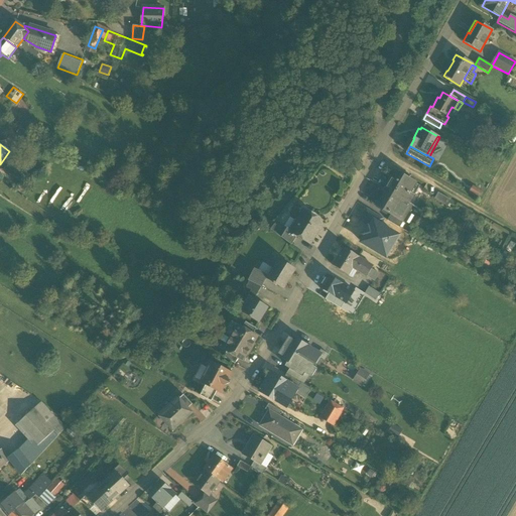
[(395,172),(385,189),(409,204),(413,207),(424,188),(409,180),(409,179),(403,175),(403,176),(395,172)]
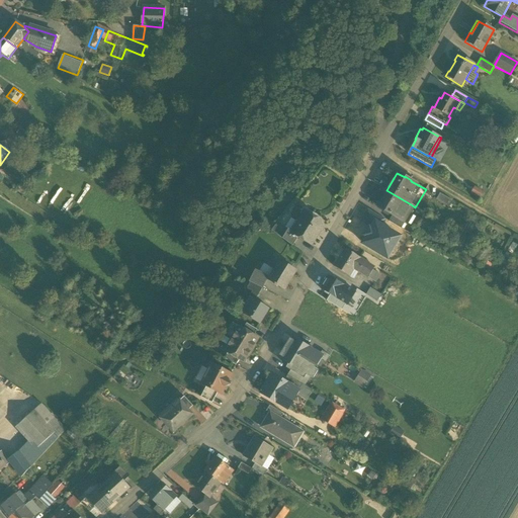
[(473,186),(470,193),(480,198),(484,192),(473,186)]
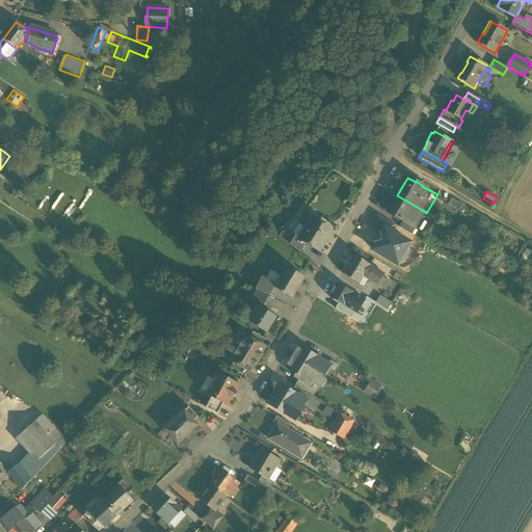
[(411,227),(413,227),(418,218),(422,210),(397,195),(387,212),(403,221),(411,227)]
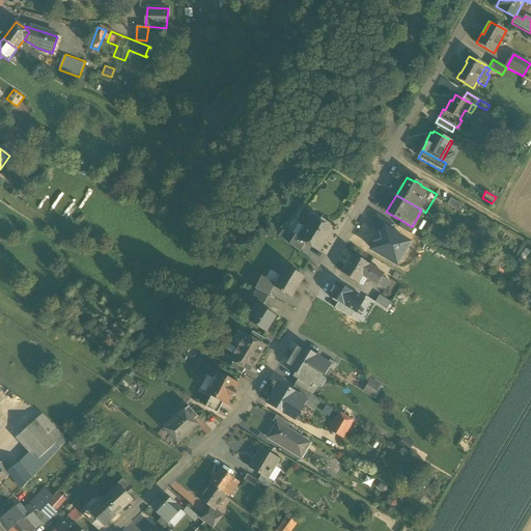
[(447,205),(460,213),(464,206),(450,199),(447,205)]
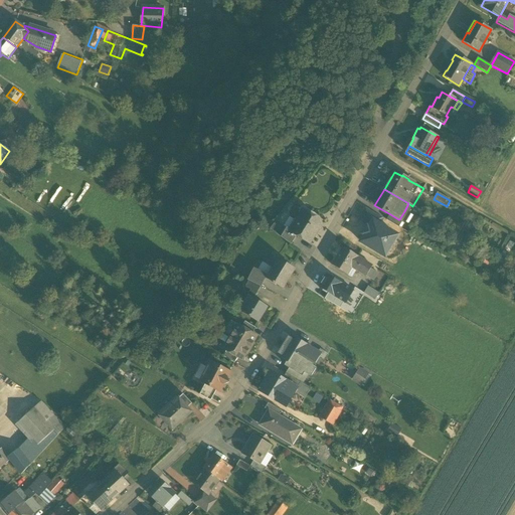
[(366,208),(360,219),(370,225),(373,221),(378,224),(382,217),(366,208)]
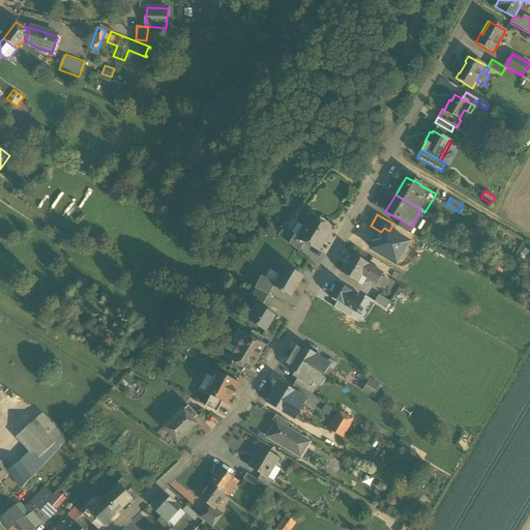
[(305,242),(319,251),(323,242),(322,239),(328,230),(327,226),(312,216),(304,228),(299,237),(297,240),(304,244),(305,242)]
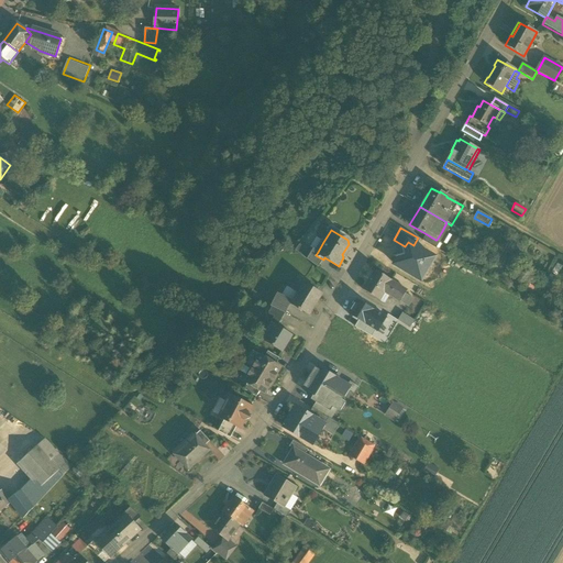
[(451,236),(442,231),(437,240),(440,242),(446,245),(451,236)]
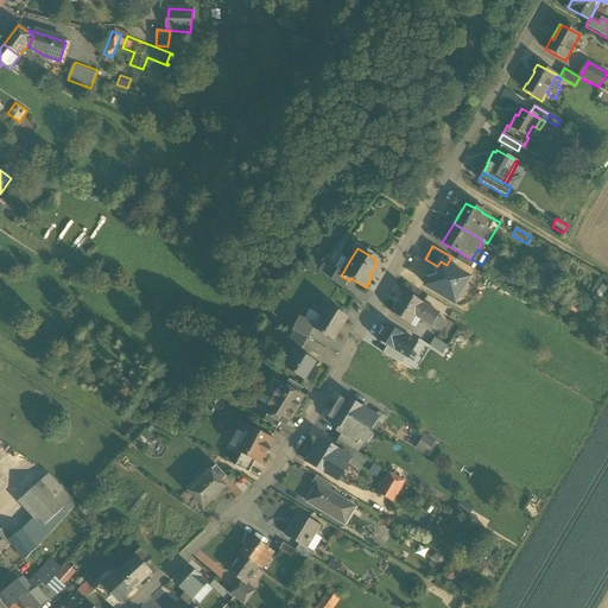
[(456,260),(470,268),(475,261),(472,259),(470,259),(461,253),(456,260)]
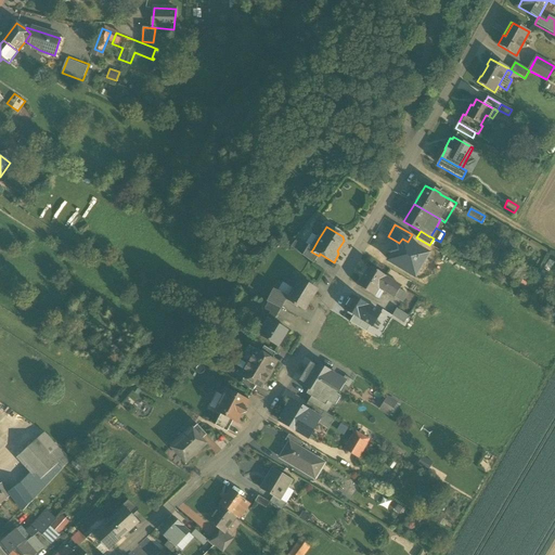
[(311,233),(306,244),(308,246),(309,245),(313,248),(319,239),(311,233)]
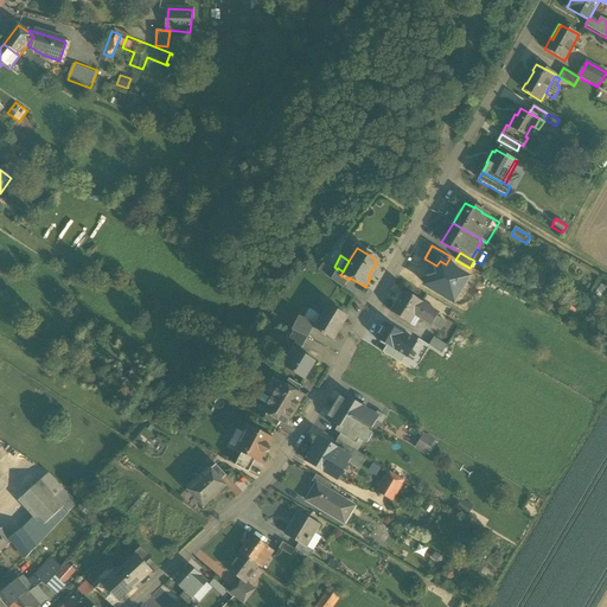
[(429,276),(425,285),(448,299),(455,287),(461,289),(468,278),(446,264),(440,261),(436,266),(434,269),(433,268),(428,275),(429,276)]
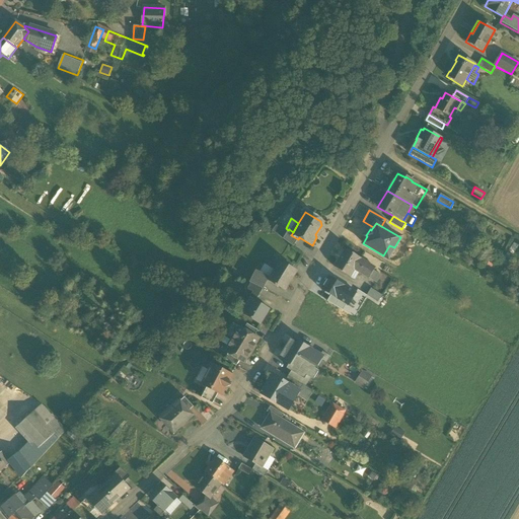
[(272,231),(283,239),(288,230),(286,228),(284,227),(280,227),(277,225),(272,231)]
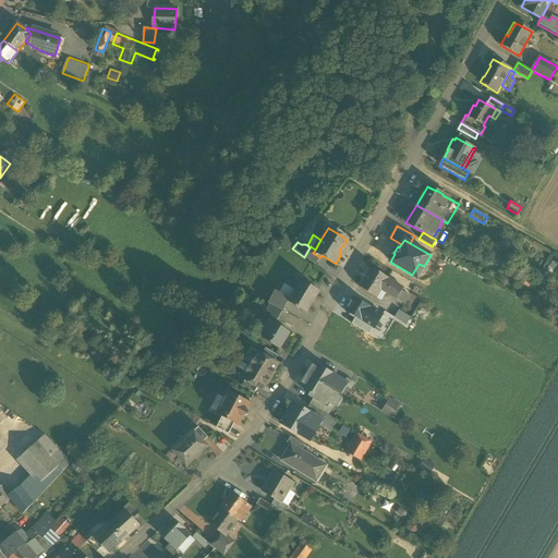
[(304,257),(315,265),(320,257),(313,253),(315,250),(311,246),(310,247),(304,257)]
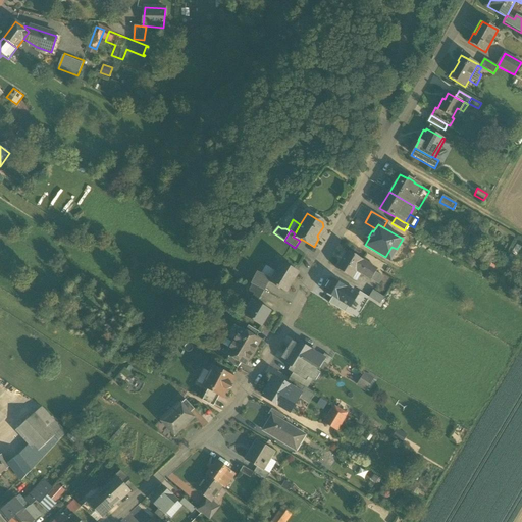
[(336,268),(352,278),(356,271),(363,261),(363,260),(348,251),(336,268)]
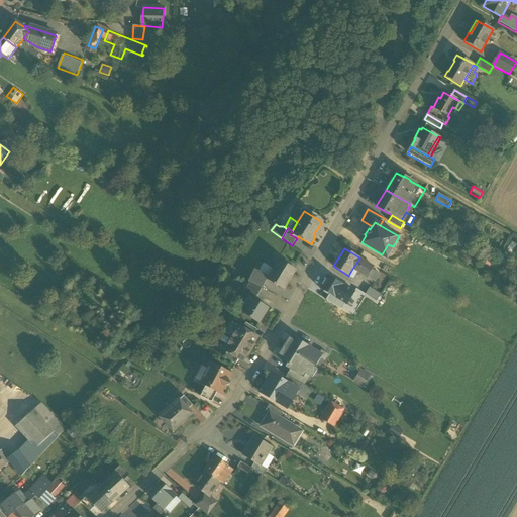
[(357,272),(368,278),(373,270),(374,268),(359,259),(352,269),(357,272)]
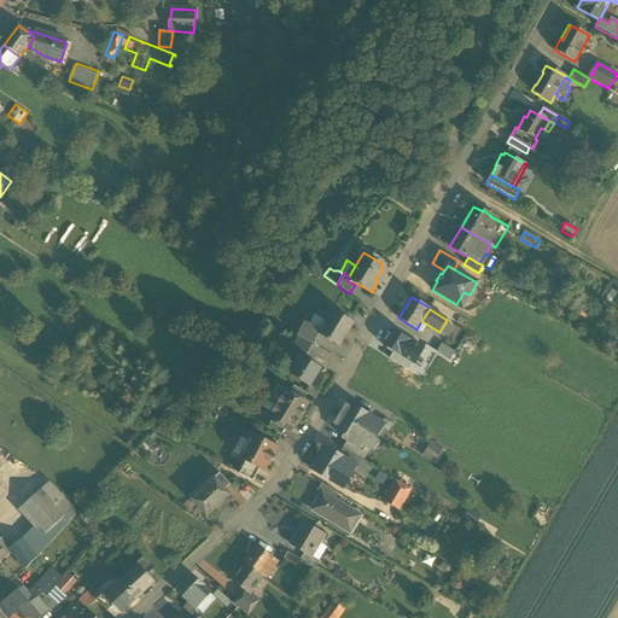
[(331,340),(338,345),(353,322),(334,312),(327,322),(321,332),(320,334),(327,339),(330,342),(331,340)]
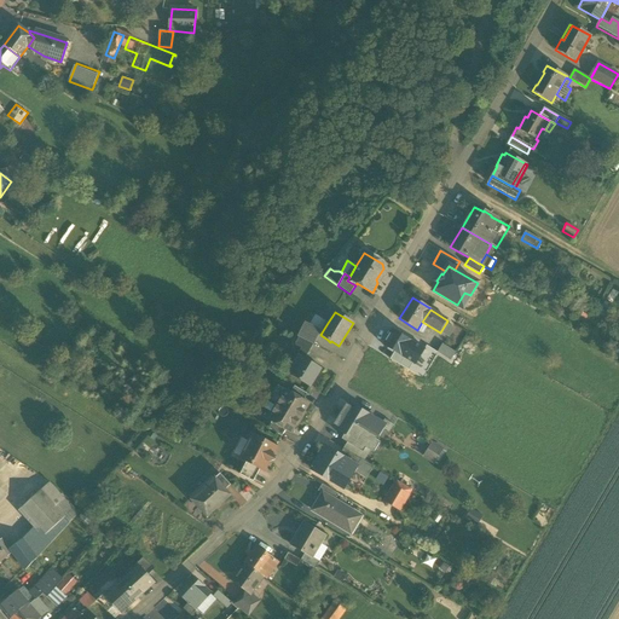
[(316,314),(310,327),(322,333),(328,323),(316,314)]
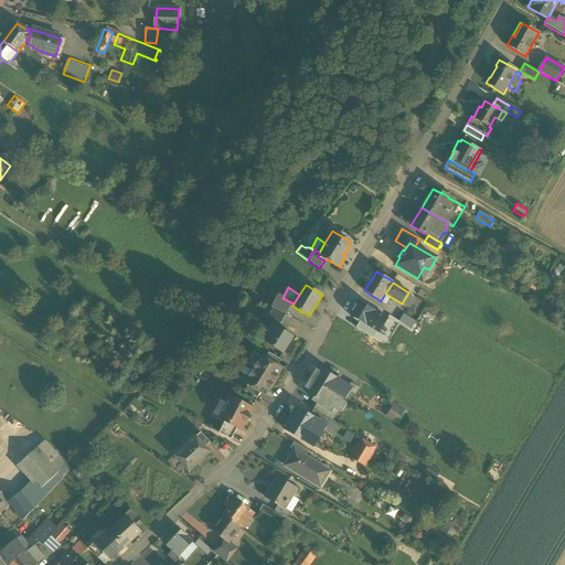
[(385,294),(381,301),(386,305),(391,297),(385,294)]
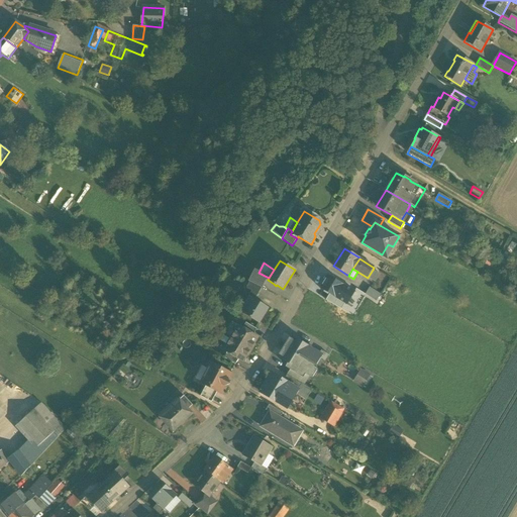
[(373,270),(368,278),(375,282),(380,275),(373,270)]
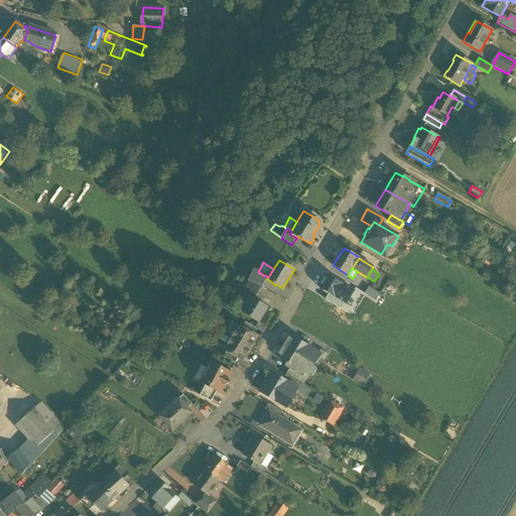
[(249,281),(250,281),(261,287),(266,278),(267,279),(268,277),(258,272),(254,271),(249,281)]
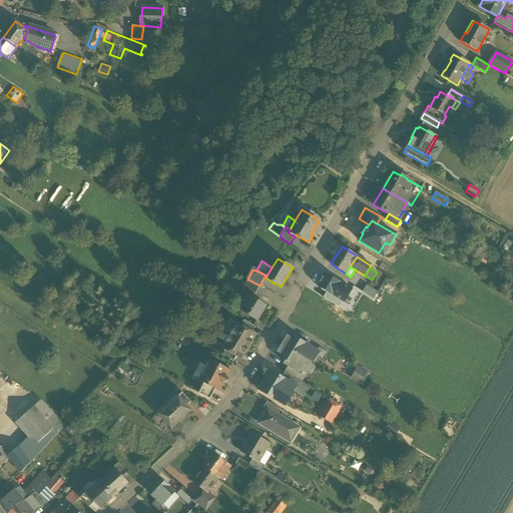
[(325,273),(318,287),(327,292),(342,301),(345,303),(353,290),(325,273)]
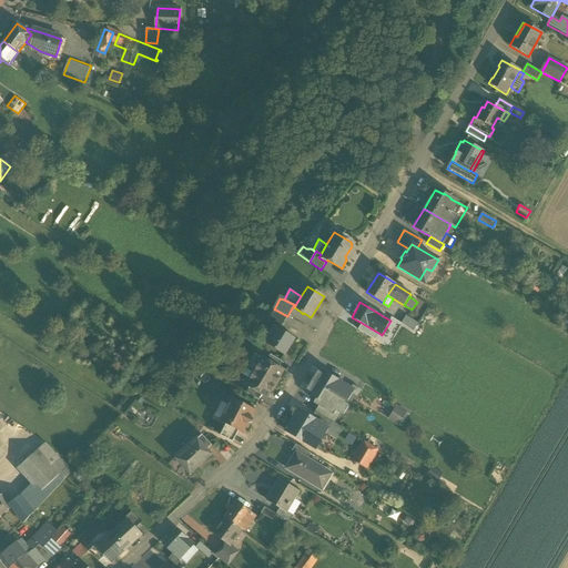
[(284,323),(287,316),(275,310),(271,317),(276,320),(284,323)]
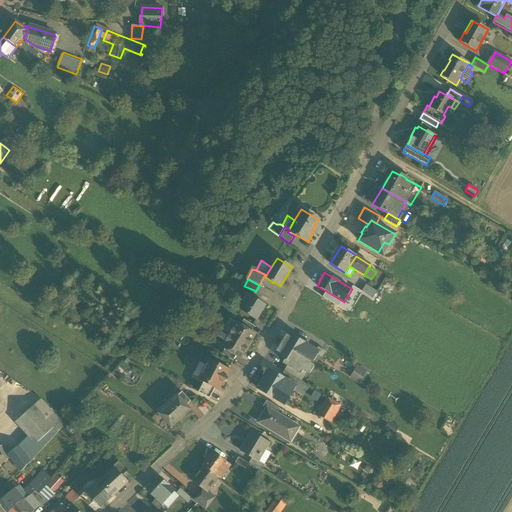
[(362,291),(372,298),(377,291),(366,285),(362,291)]
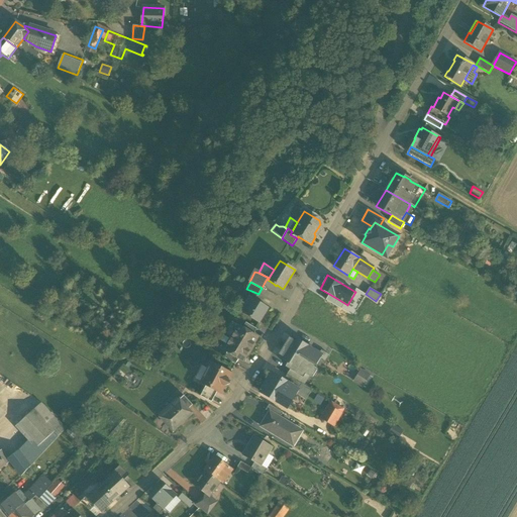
[(259,294),(251,291),(248,297),(249,297),(252,299),(252,298),(254,300),(259,294)]
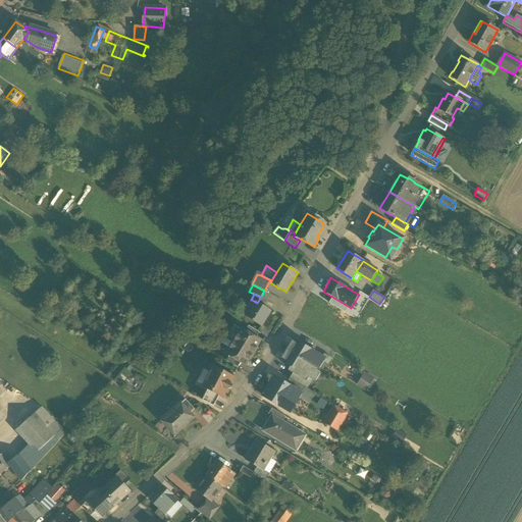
[(328,303),(345,312),(348,306),(332,297),(328,303)]
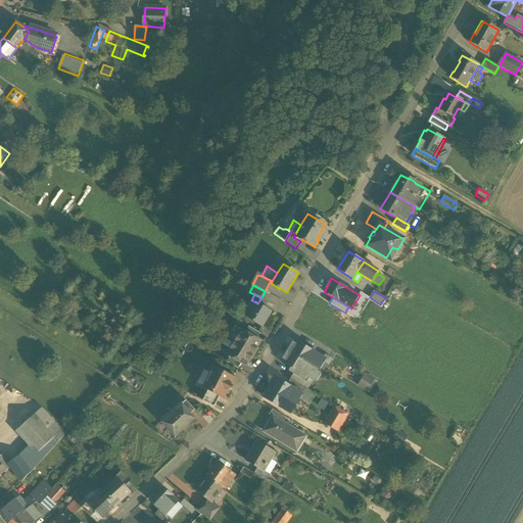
[(246,318),(262,327),(271,311),(257,303),(255,301),(255,302),(252,300),(243,316),(246,318)]
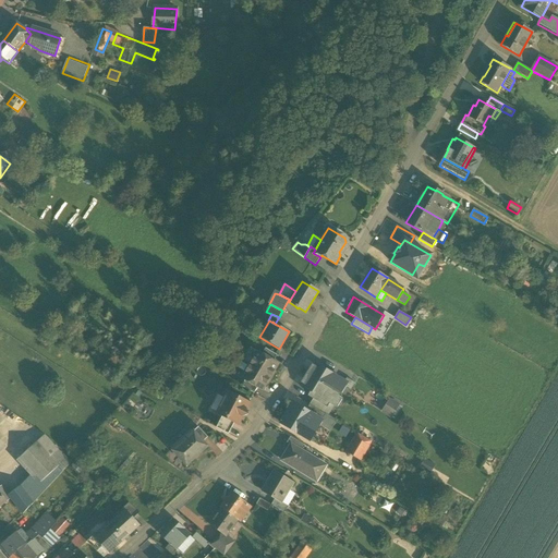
[(246,354),(254,359),(258,352),(250,348),(246,354)]
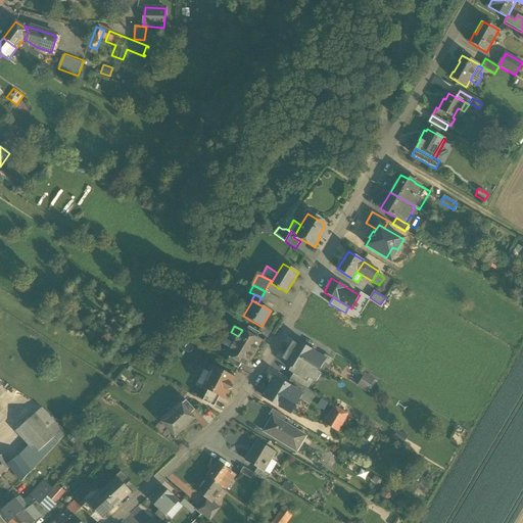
[(246,333),(257,339),(260,333),(249,327),(246,333)]
